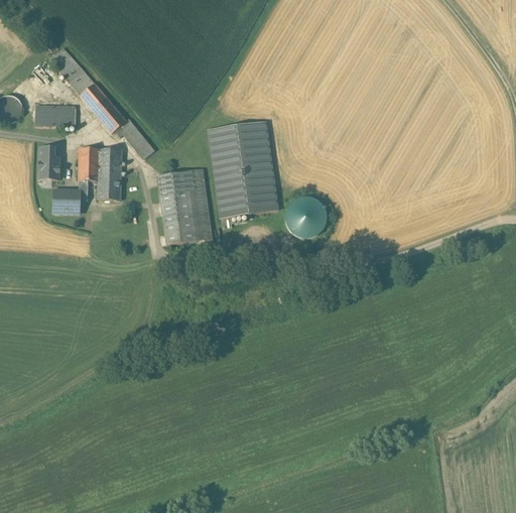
[(94,83),(62,47),(48,57),(80,95),(94,83)]
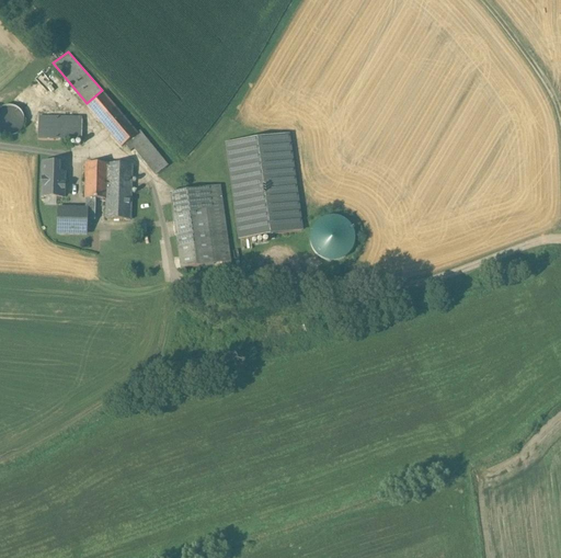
[(137,131),(102,90),(87,103),(122,144),(125,141),(137,132),(137,131)]
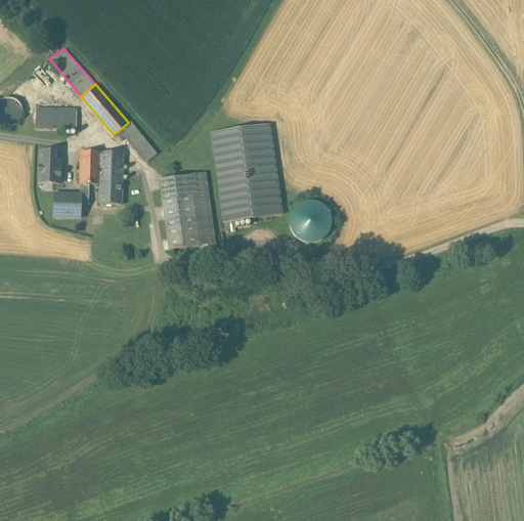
[(14,96),(12,96),(10,95),(7,95),(5,96),(3,96),(2,97),(0,98),(0,97),(0,122),(2,123),(4,124),(6,124),(8,124),(11,124),(12,124),(14,123),(16,122),(17,121),(19,119),(20,117),(22,116),(23,114),(23,112),(23,110),(23,107),(22,105),(22,104),(20,102),(18,99),(16,98),(15,97),(14,96)]
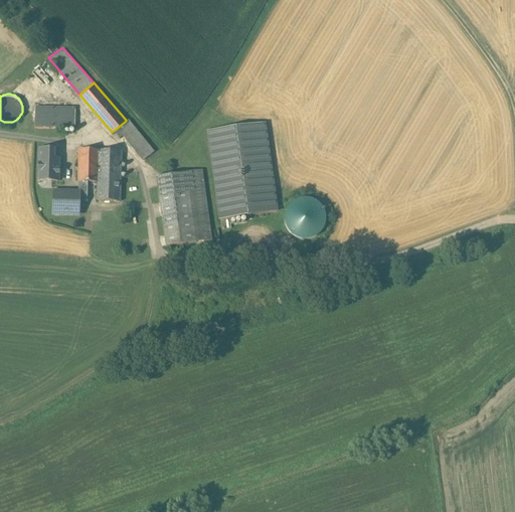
[(75,105),(35,105),(34,125),(74,126),(75,105)]
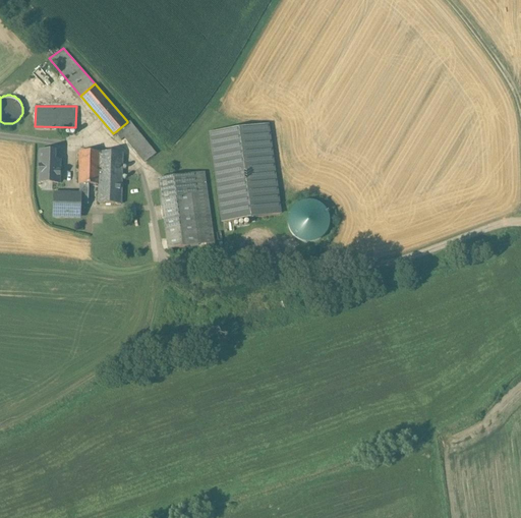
[(156,152),(130,119),(127,121),(127,122),(133,129),(146,145),(153,154),(156,152)]
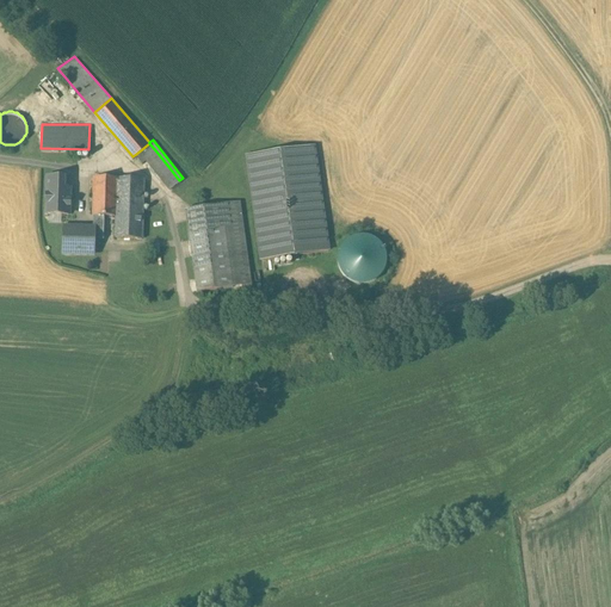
[(149,143),(136,154),(142,161),(147,158),(156,152),(149,143)]
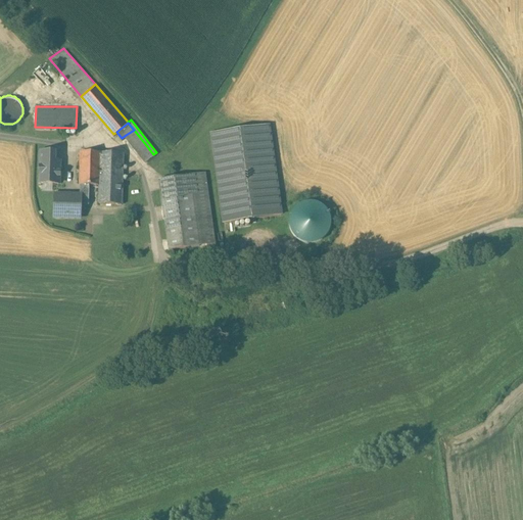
[(268,123),(211,131),(224,221),(281,213),(268,123)]
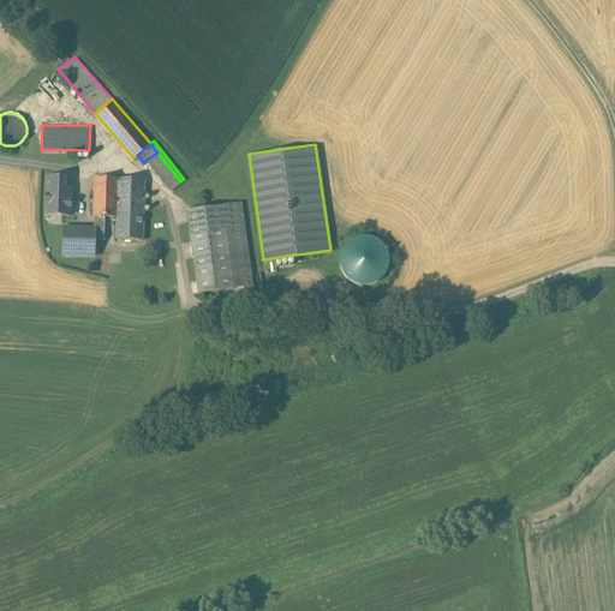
[(157,153),(148,159),(162,178),(172,171),(157,153)]
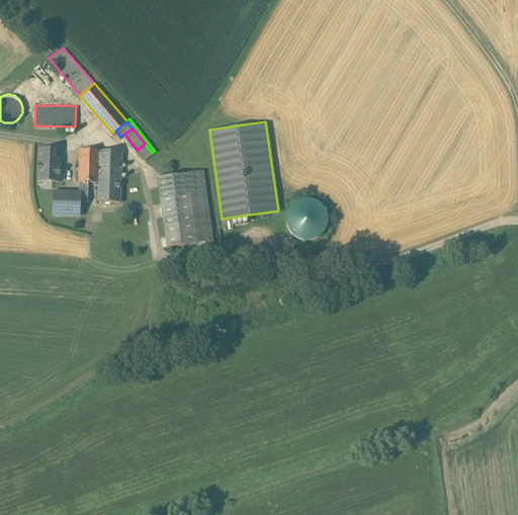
[(145,144),(137,150),(145,159),(152,153),(145,144)]
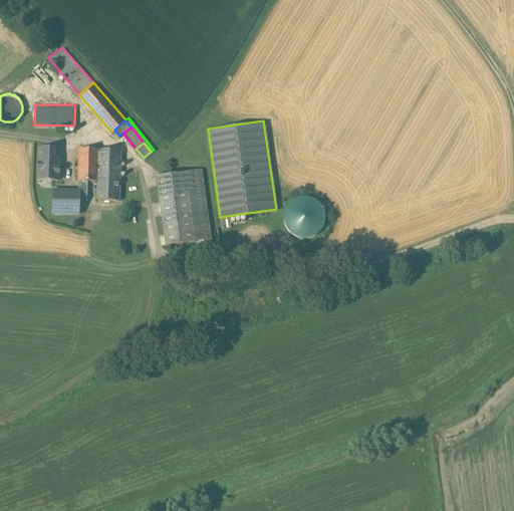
[(53,147),(39,147),(39,162),(39,167),(39,168),(38,178),(58,178),(58,171),(58,170),(58,168),(59,167),(58,167),(59,157),(53,156),(53,147)]
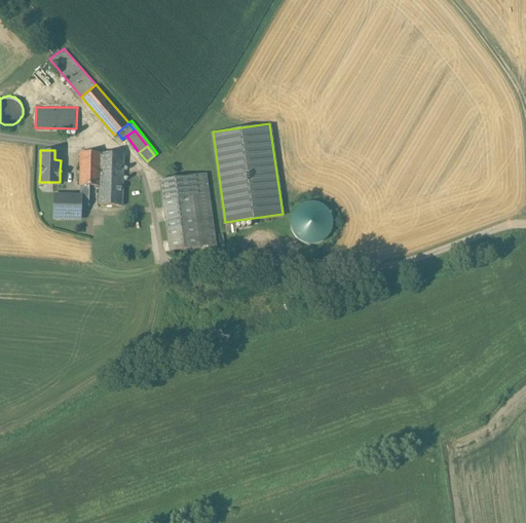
[(123,152),(81,150),(80,183),(99,184),(99,202),(122,203),(123,152)]
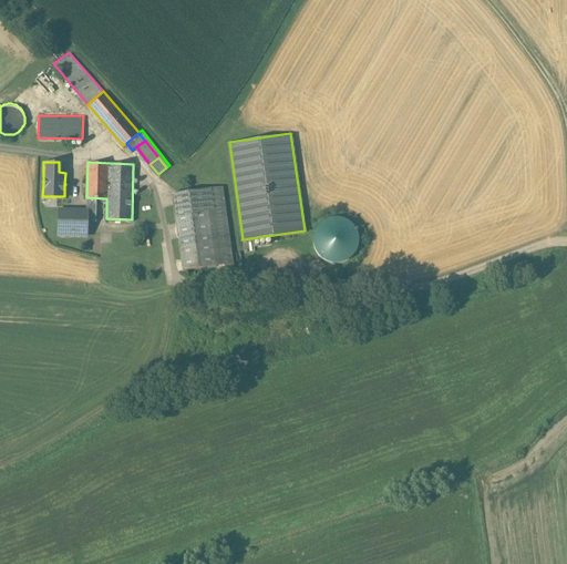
[(223,185),(172,192),(175,214),(208,209),(216,264),(233,262),(223,185)]
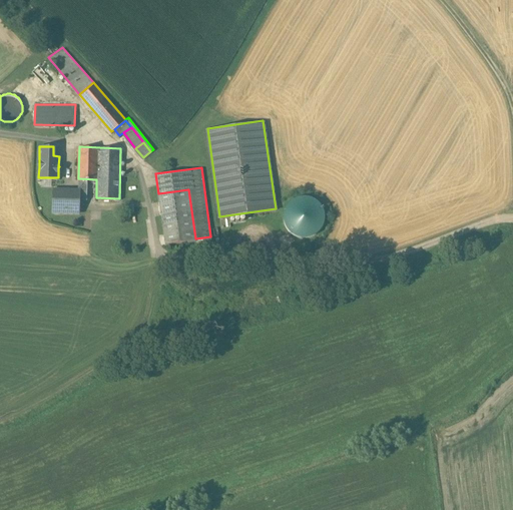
[(78,190),(63,190),(63,188),(53,188),(53,210),(78,211),(78,194),(86,195),(87,184),(78,184),(78,190)]
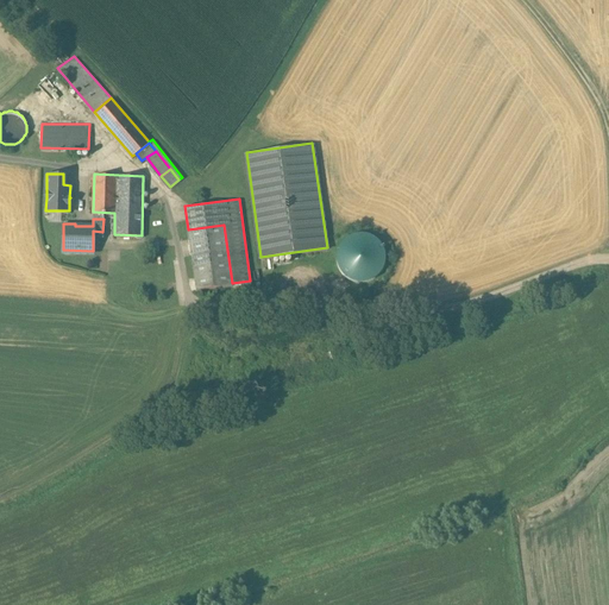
[(224,225),(188,229),(196,288),(232,283),(224,225)]
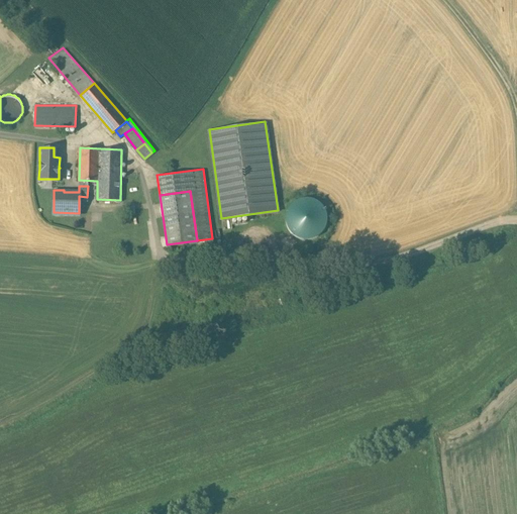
[(286,223),(289,229),(296,235),(304,237),(312,236),(319,232),(324,225),(326,217),(324,209),(319,202),(312,198),(303,197),(296,199),(291,203),(287,209),(285,216),(286,223)]
